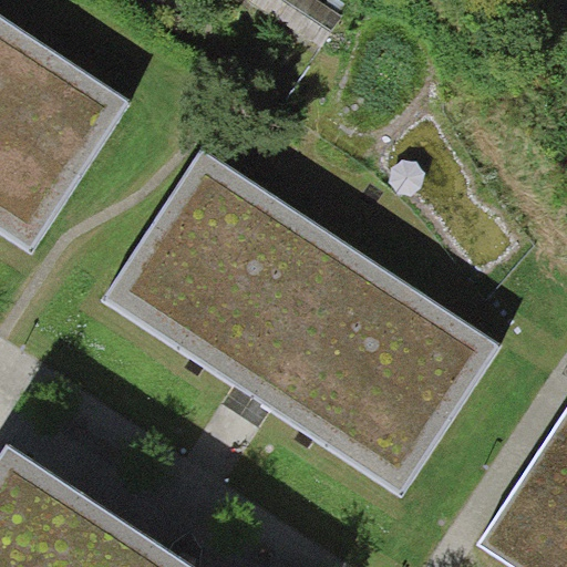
[(341,13),(321,0),(243,0),(319,49),(341,13)]
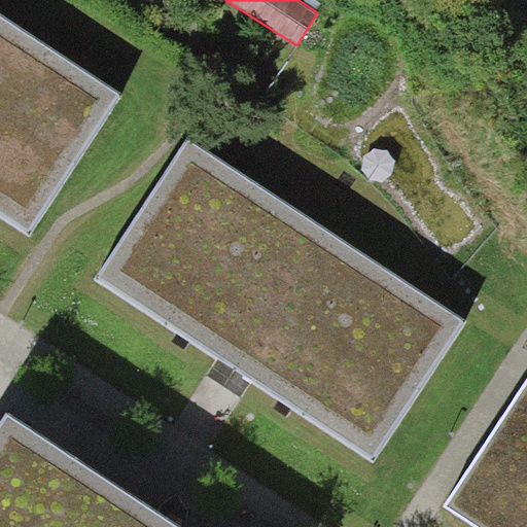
[(0,211),(28,230),(117,91),(0,14),(0,211)]
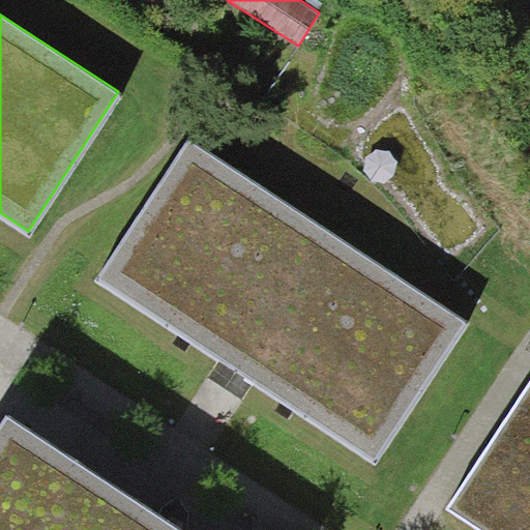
[(377,463),(469,323),(187,138),(95,277),(235,370),(377,463)]
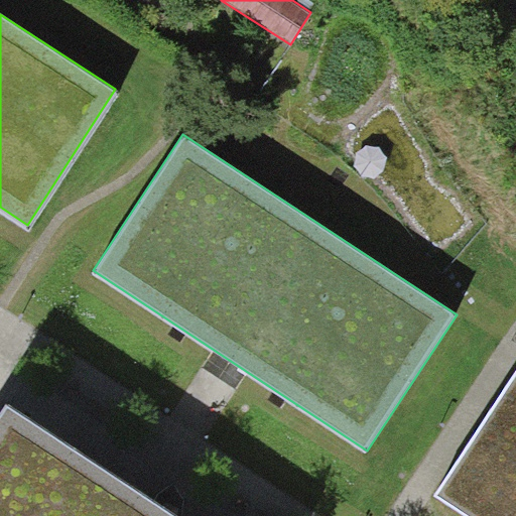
[(515,515),(515,368),(434,491),(473,515),(515,515)]
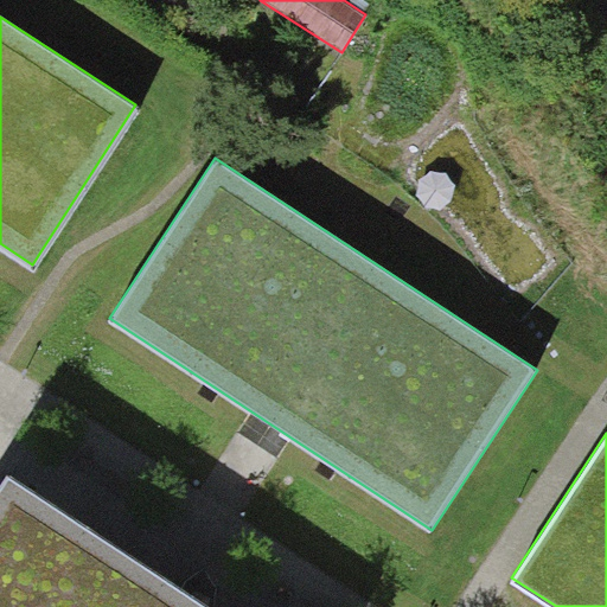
[(0,606),(204,606),(8,479),(0,491),(0,606)]
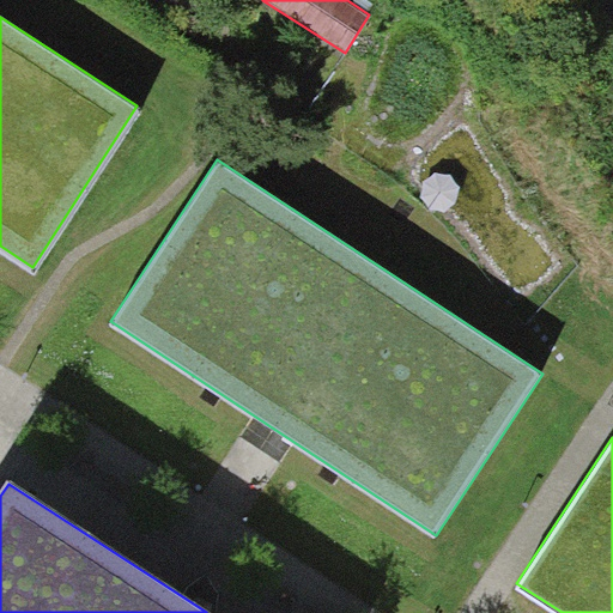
All buildings are outlined.
